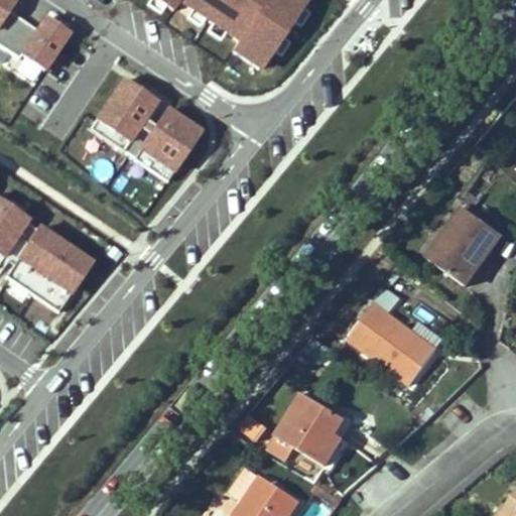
[(0,0),(0,47),(3,49),(7,43),(22,22),(7,12),(15,0),(0,0)]
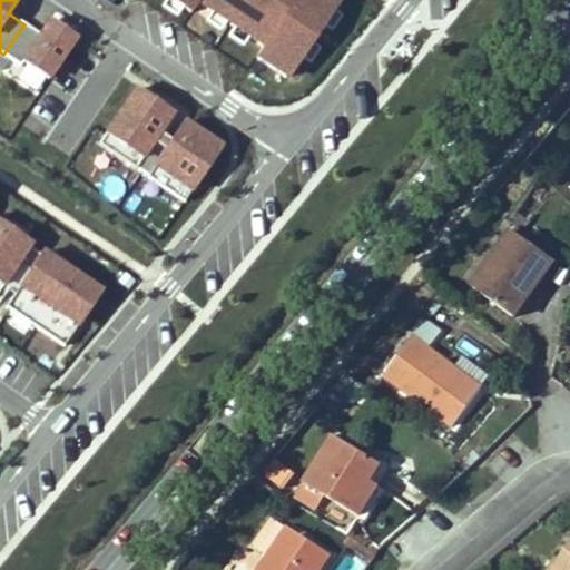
[(343,0),(342,0),(168,0),(189,13),(198,1),(262,43),(253,57),(288,81),(343,0)]
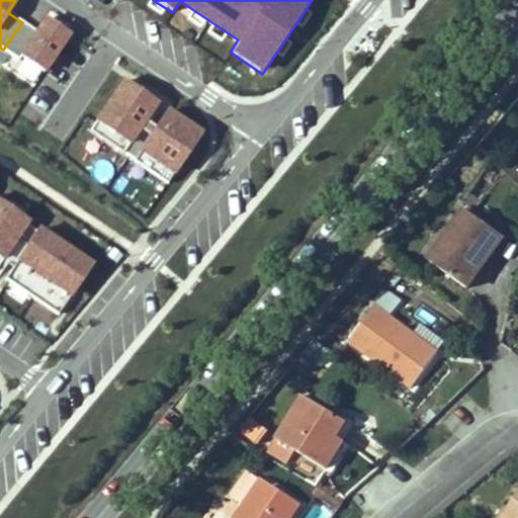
[(22,22),(7,44),(3,50),(18,60),(20,57),(44,72),(69,35),(45,19),(36,31),(22,22)]
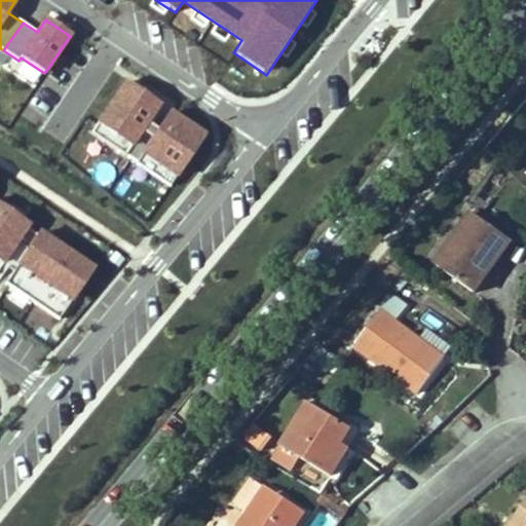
[(127,153),(162,177),(197,124),(163,102),(141,136),(129,127),(152,95),(118,72),(83,123),(128,152),(127,153)]
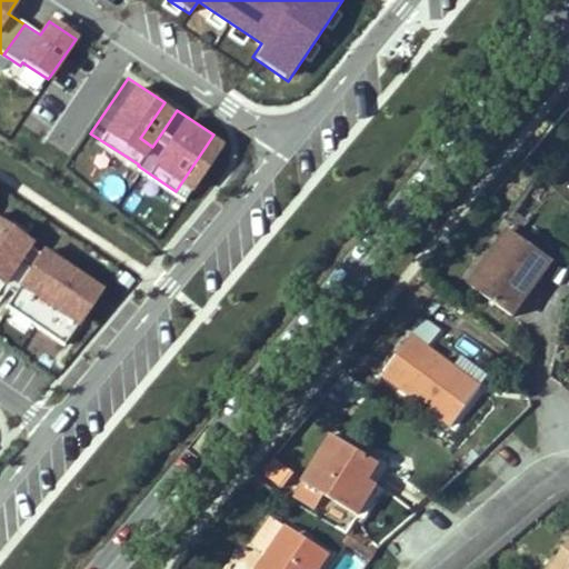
[(0,221),(0,288),(18,262),(30,270),(6,307),(63,346),(101,290),(43,251),(41,253),(29,246),(31,243),(0,221)]
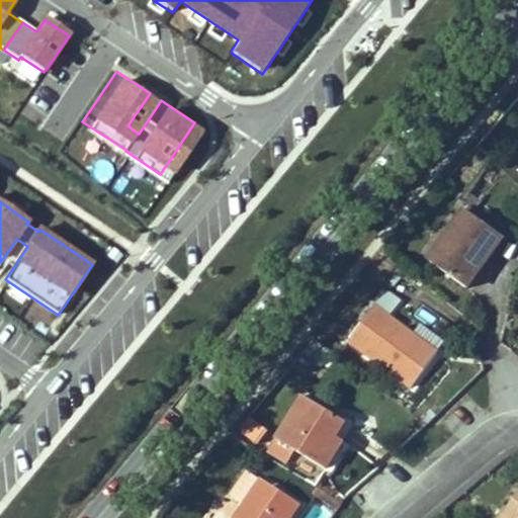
[(464,209),(427,261),(467,289),(504,238),(464,209)]
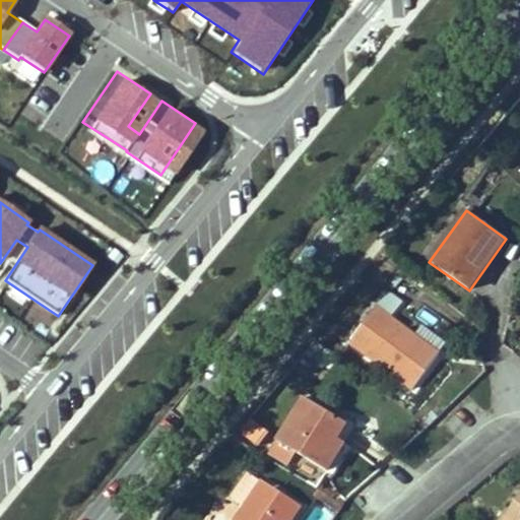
[(414,336),(391,318),(403,303),(382,287),(340,342),(344,345),(348,341),(413,390),(440,354),(414,336)]
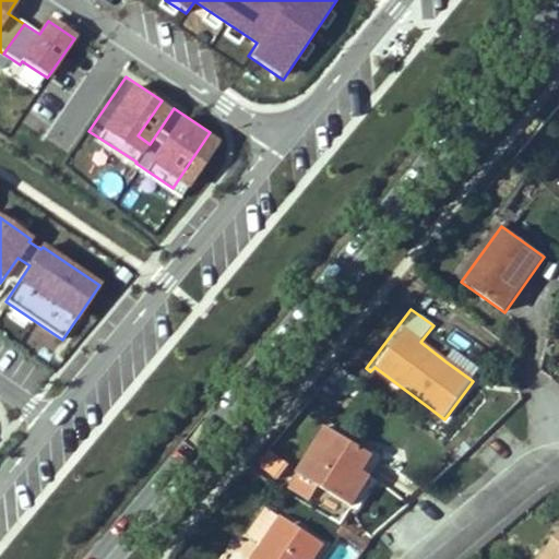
[(445,361),(473,381),(480,371),(453,351),(445,361)]
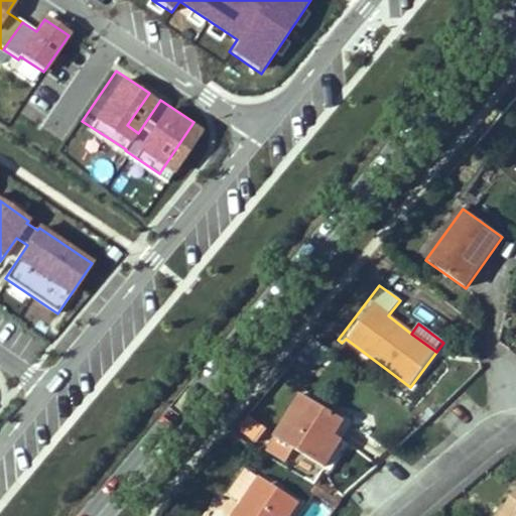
[(301,394),(274,437),(294,449),(325,468),(343,440),(336,435),(345,421),(301,394)]
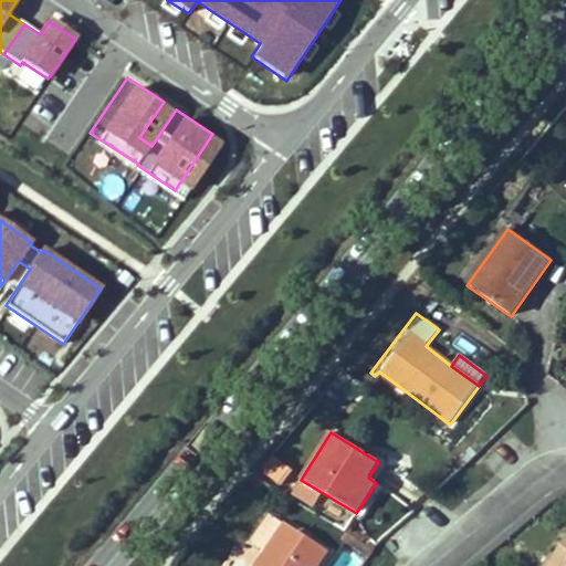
[(280,484),(290,470),(271,454),(260,469),(280,484)]
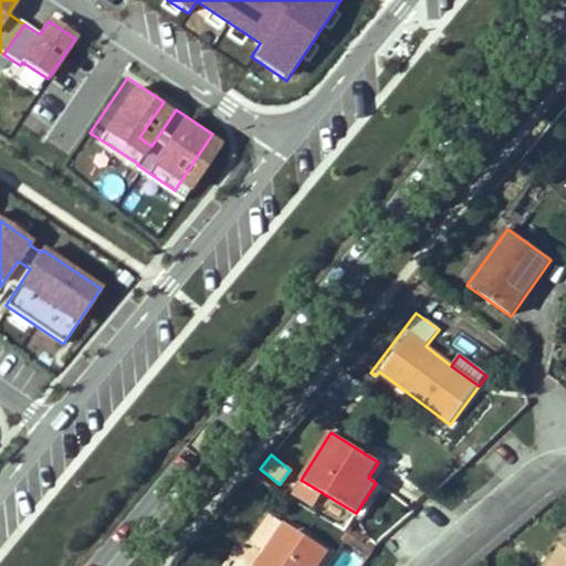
[(323,493),(301,480),(292,495),(314,509),(323,493)]
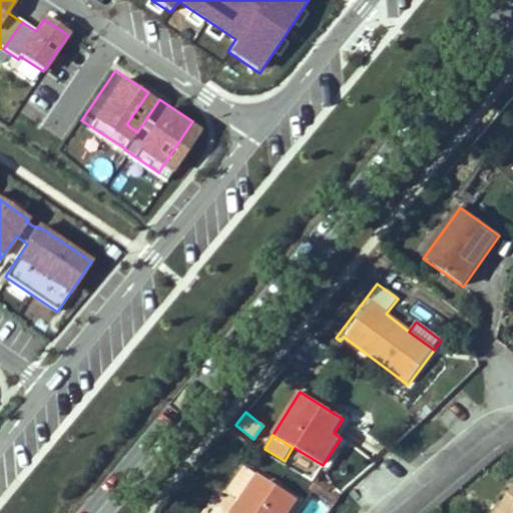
[(241,500),(260,475),(242,464),(225,489),(241,500)]
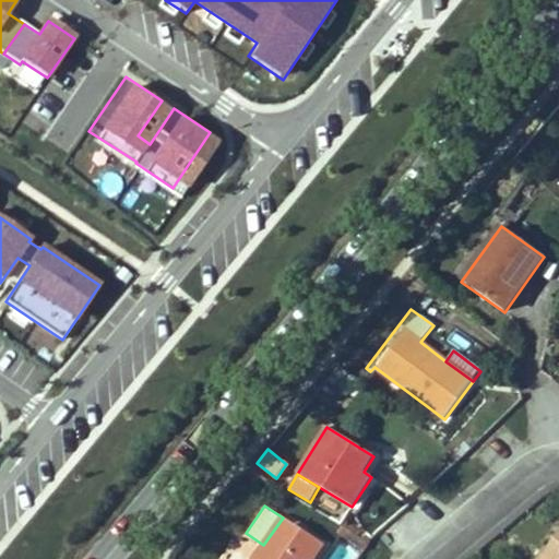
[(318,558),(326,547),(283,518),(263,545),(253,558),(318,558)]
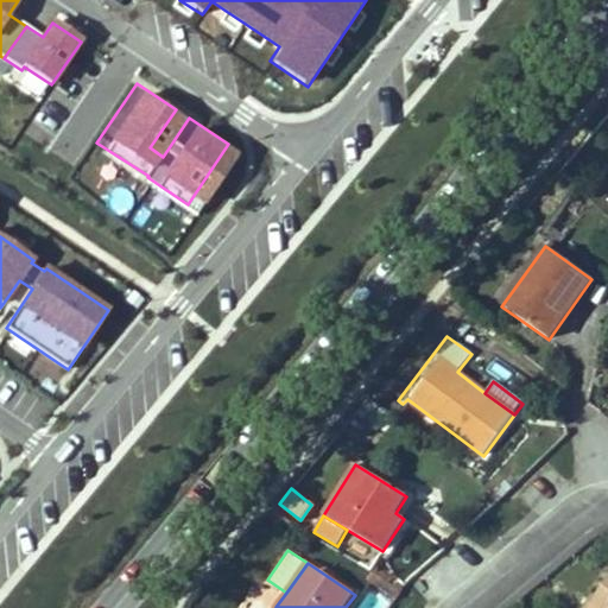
[(367,581),(396,600),(403,589),(373,571),(367,581)]
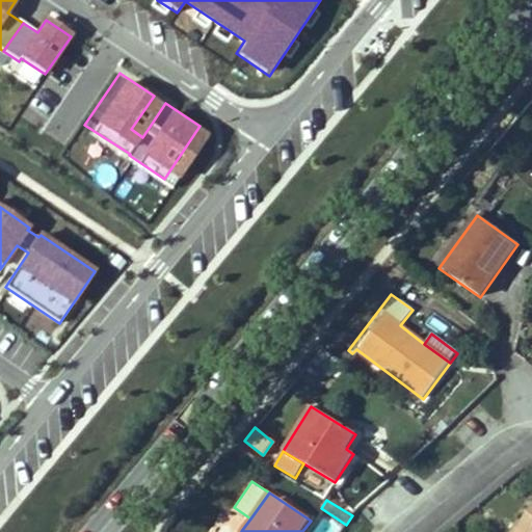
[(531,531),(531,504),(512,531),(531,531)]
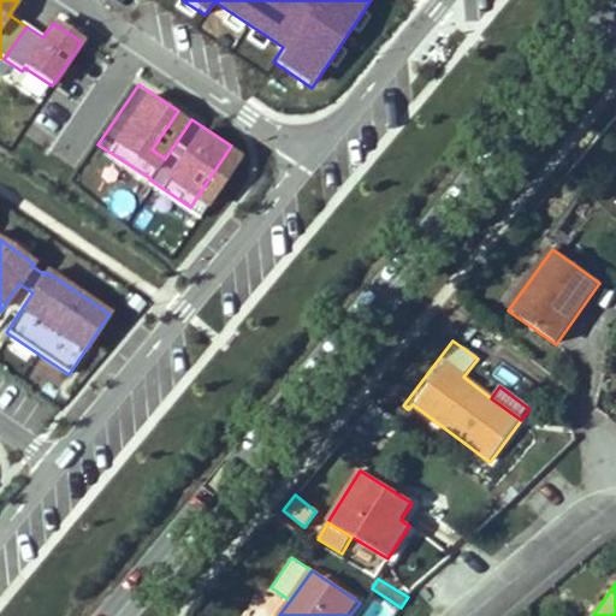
All buildings are outlined.
